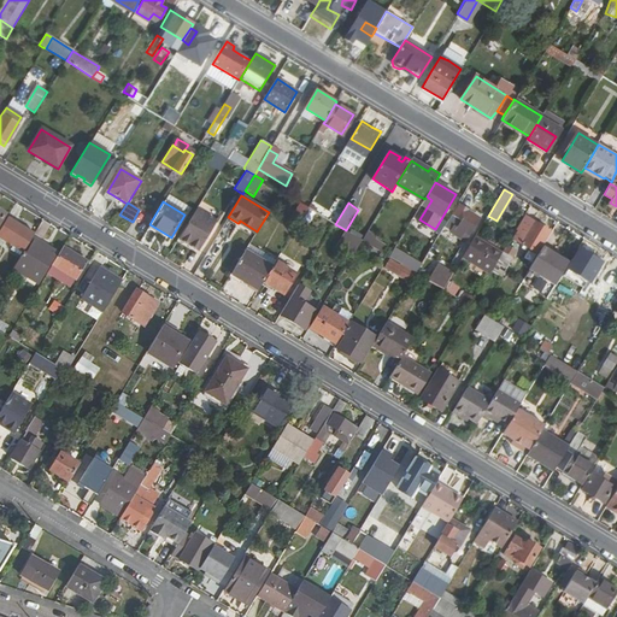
[(453,215),(462,219),(457,227),(463,230),(468,234),(479,216),(459,204),(453,215)]
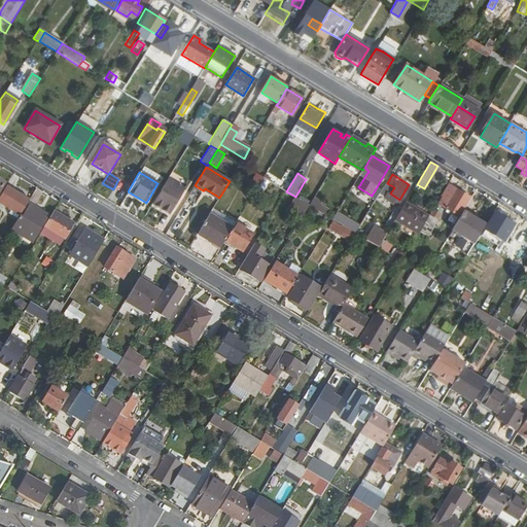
[(326,183),(332,186),(330,189),(336,192),(337,190),(344,195),(348,187),(330,176),(326,183)]
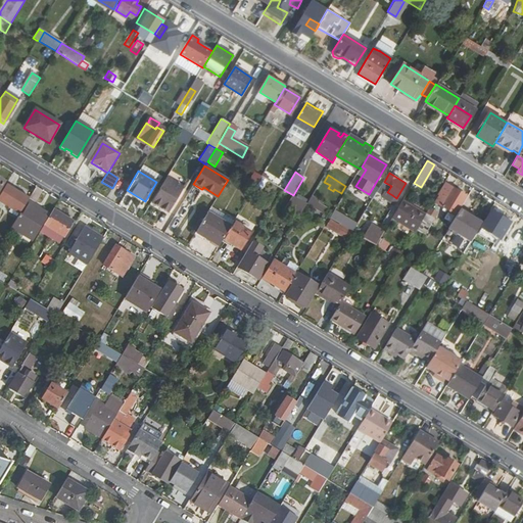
[(160,189),(152,202),(161,207),(168,211),(171,205),(181,188),(165,179),(159,189),(160,189)]
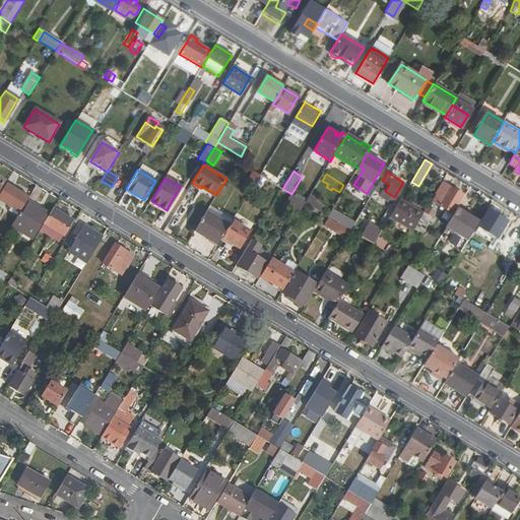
[(389,185),(382,181),(376,191),(383,195),(389,185)]
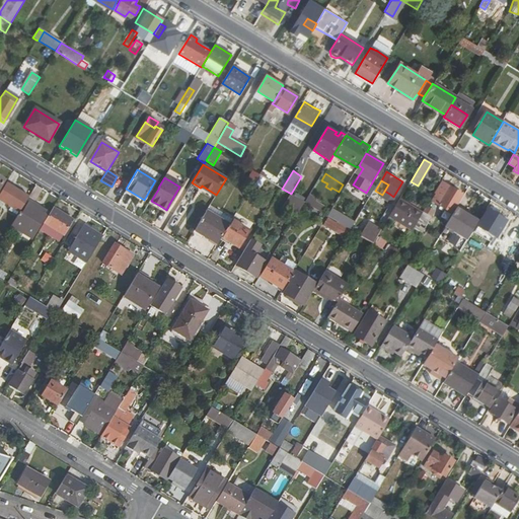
[(437,194),(432,201),(452,213),(463,195),(441,181),(434,193),(437,194)]
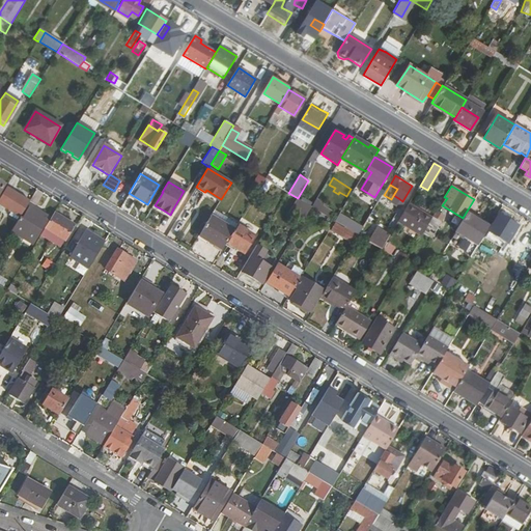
[(0,197),(0,203),(12,211),(10,215),(18,220),(20,218),(29,202),(6,188),(0,197)]
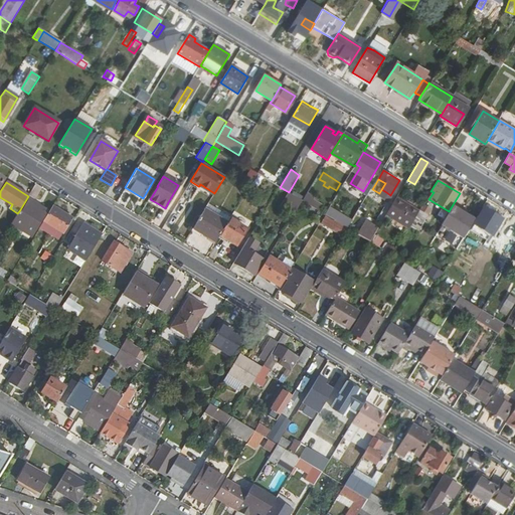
[(36,184),(29,195),(35,199),(42,187),(36,184)]
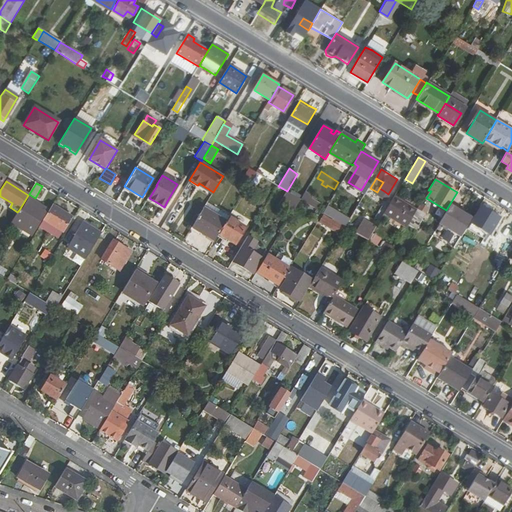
[(277,205),(291,213),(300,199),(286,191),(277,205)]
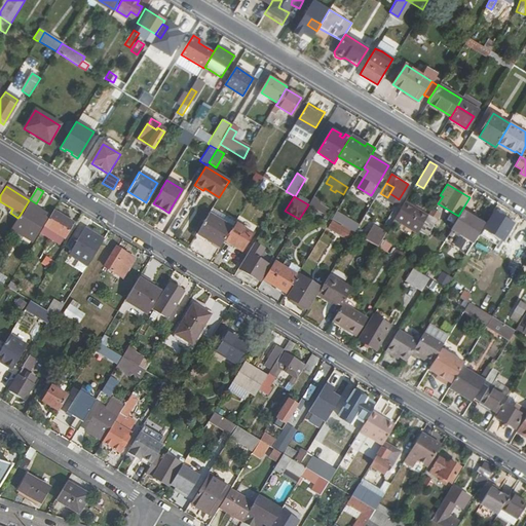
[(325,214),(329,207),(313,196),(308,204),(325,214)]
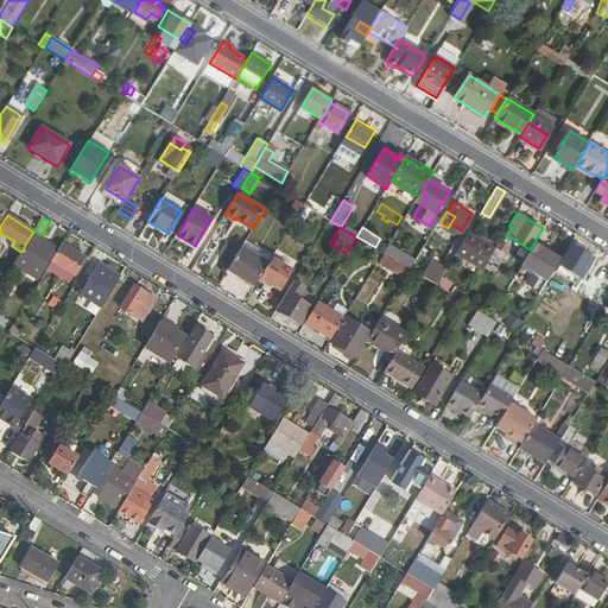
[(463,241),(456,253),(482,270),(494,248),(469,233),(463,241)]
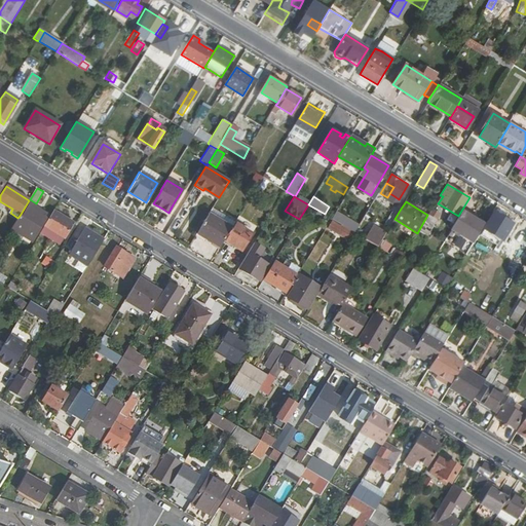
[(17,218),(10,229),(32,242),(48,216),(29,204),(22,217),(20,216),(17,218)]
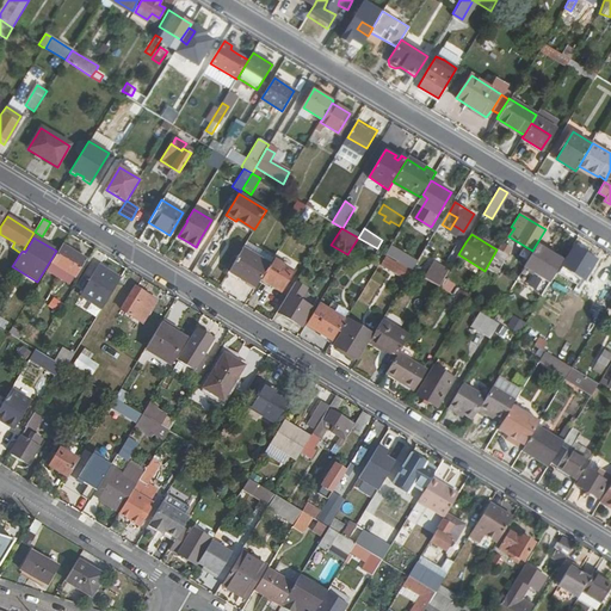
[(451,242),(449,248),(458,254),(466,242),(460,239),(456,246),(451,242)]
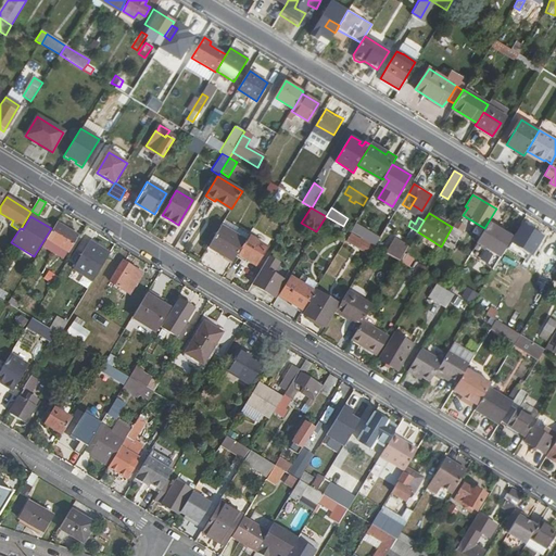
[(458,222),(454,227),(460,231),(465,225),(458,222)]
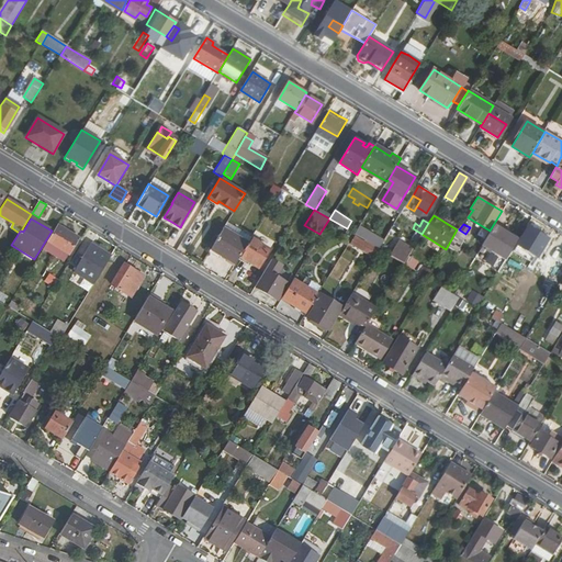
[(505,259),(517,239),(494,225),(482,245),(505,259)]
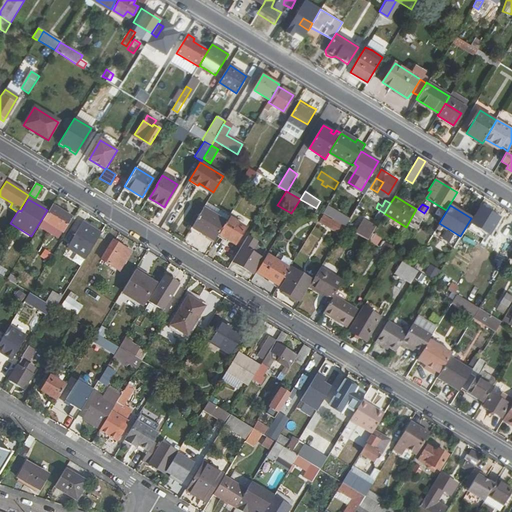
[(55,207),(46,221),(64,233),(73,218),(55,207)]
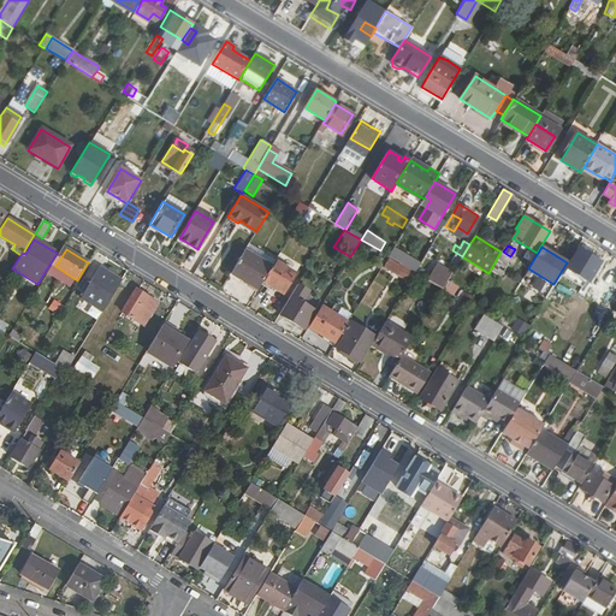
[(244,250),(231,273),(256,290),(261,283),(271,267),(244,250)]
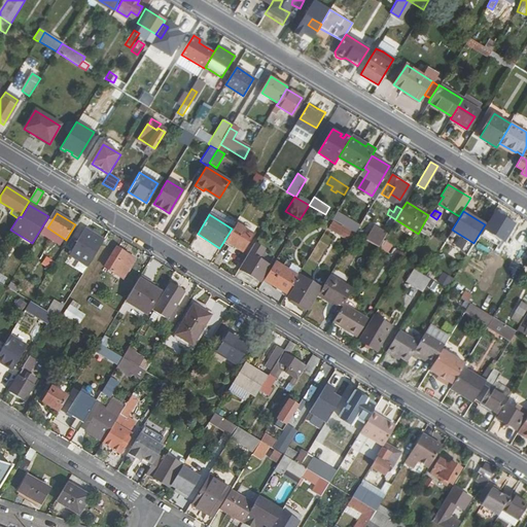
[(487,230),(504,241),(514,225),(495,214),(487,230)]
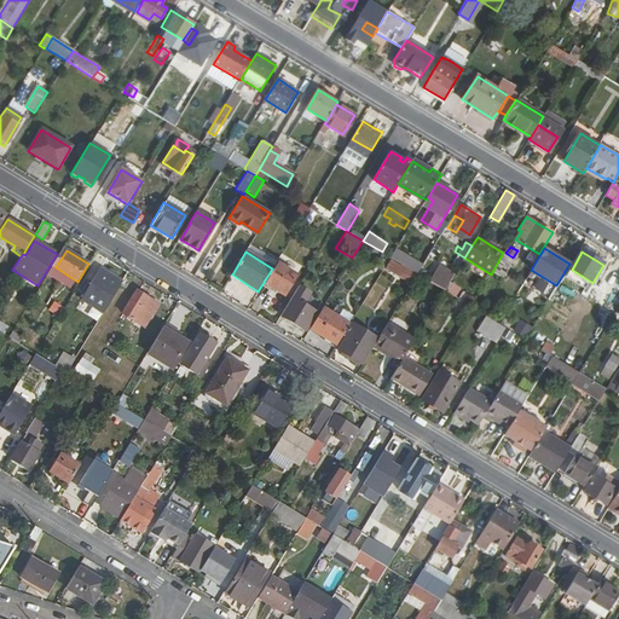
[(386,268),(410,284),(417,273),(401,265),(400,266),(391,261),(386,268)]
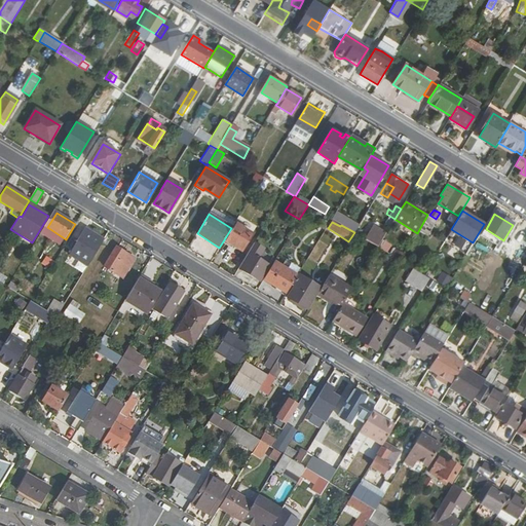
[(231,228),(223,241),(240,251),(251,234),(234,224),(231,228)]
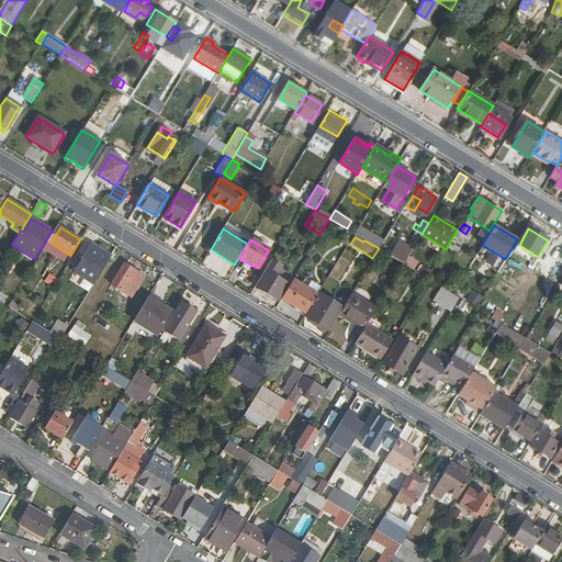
[(90,245),(80,261),(100,273),(110,257),(90,245)]
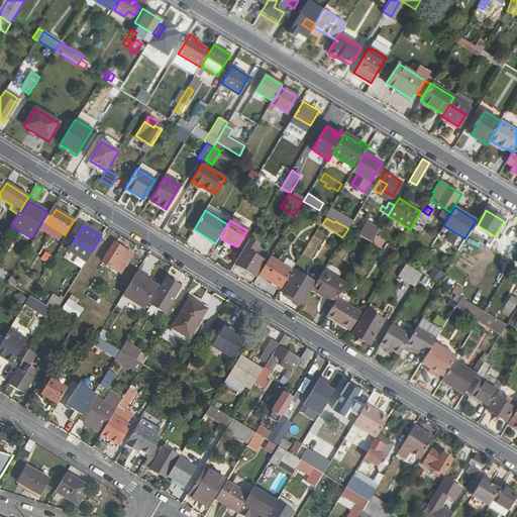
[(356,234),(371,242),(375,236),(360,228),(356,234)]
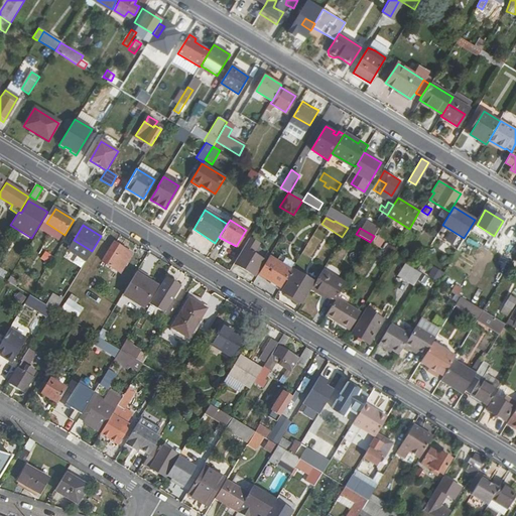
[(252,233),(246,243),(251,246),(257,236),(252,233)]
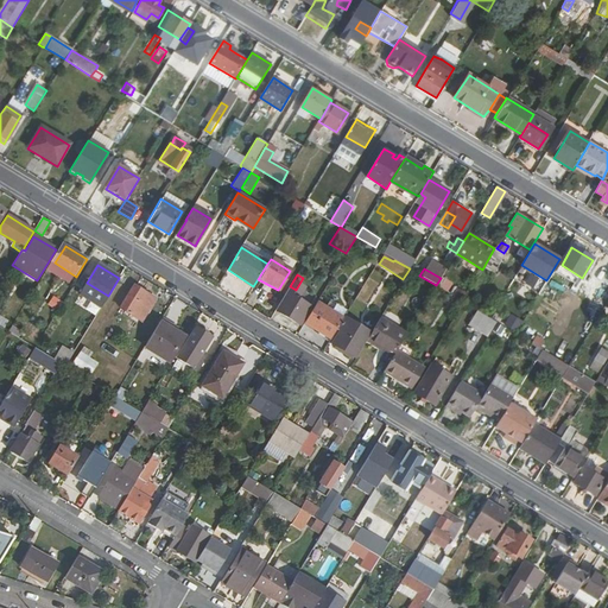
[(133,286),(120,309),(140,321),(154,299),(133,286)]
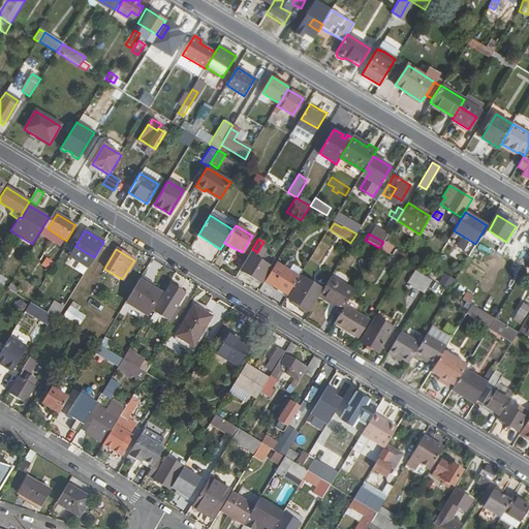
[(252,255),(242,273),(258,283),(265,273),(269,267),(259,260),(252,255)]
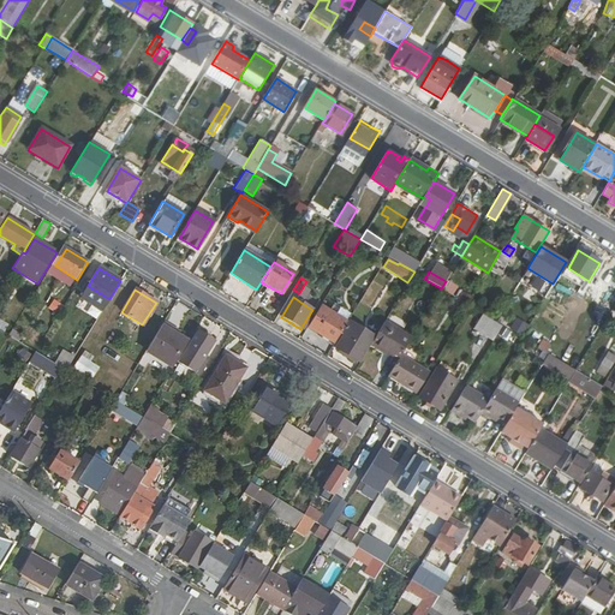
[(58,315),(64,305),(54,298),(47,308),(58,315)]
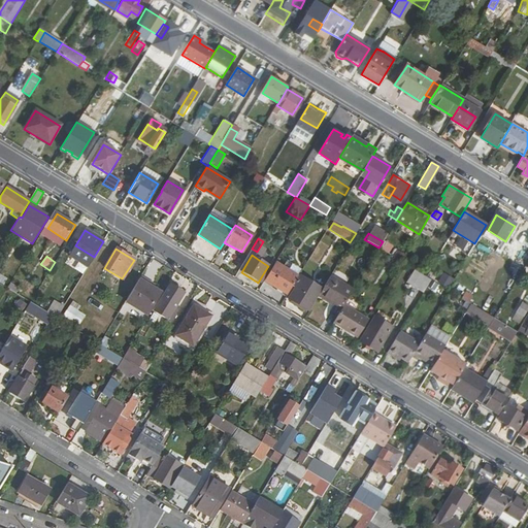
[(264,278),(271,282),(270,285),(287,295),(292,287),(298,275),(275,261),(264,278)]
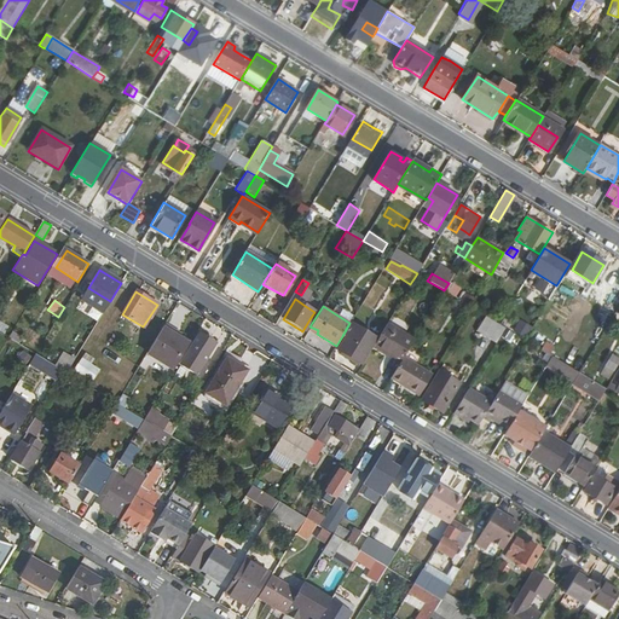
[(479,325),(499,337),(505,328),(497,323),(485,316),(479,325)]
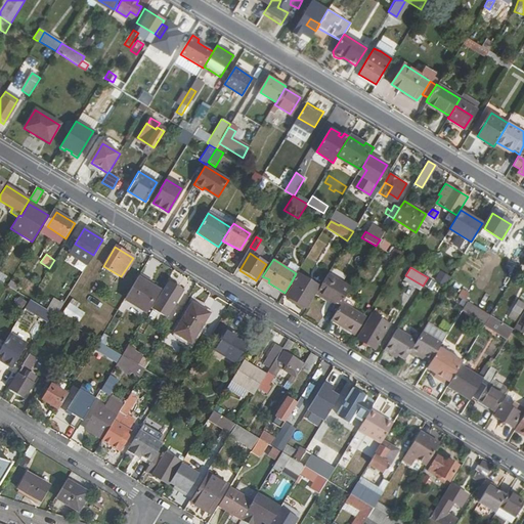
[(439,270),(434,279),(446,286),(451,275),(439,270)]
